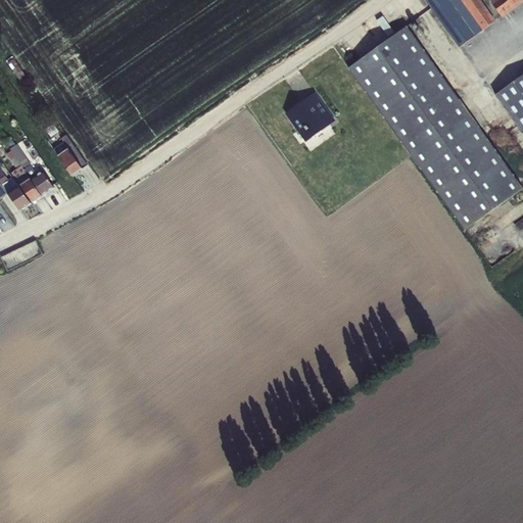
[(425,0),(459,47),(495,21),(480,0),(425,0)]
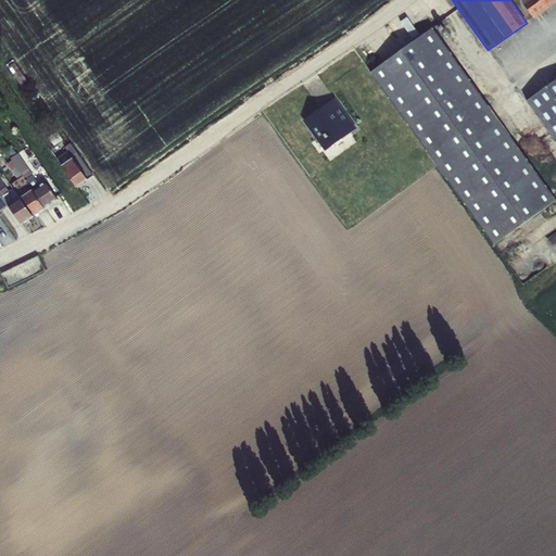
[(555,0),(522,0),(521,1),(533,19),(555,0)]
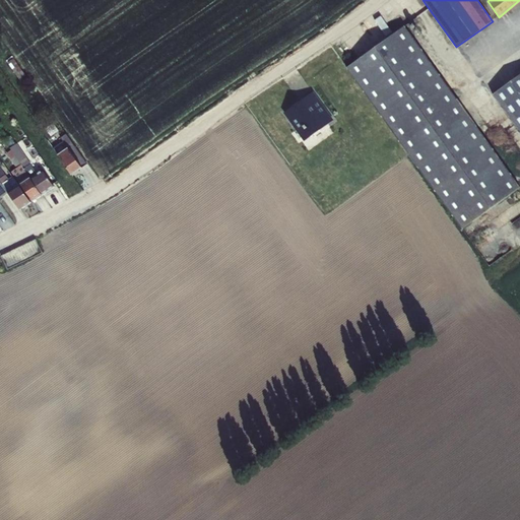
[(519,187),(404,26),(346,67),(401,144),(462,229),(519,187)]
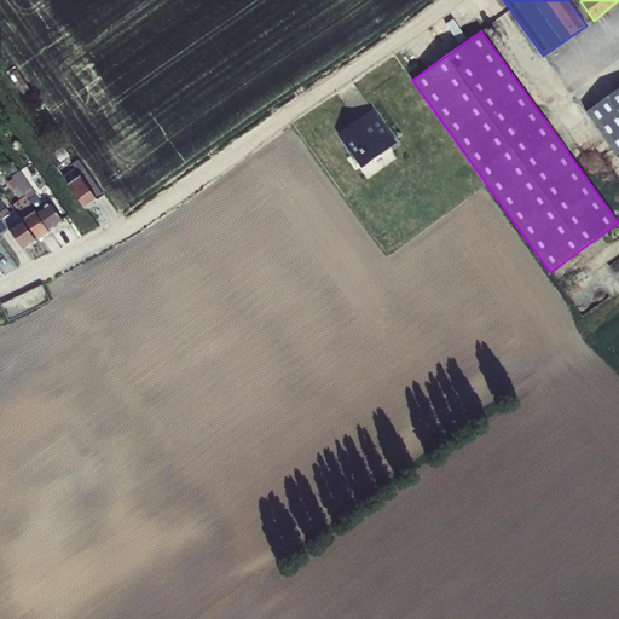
[(10,74),(23,96),(30,90),(17,69),(10,74)]
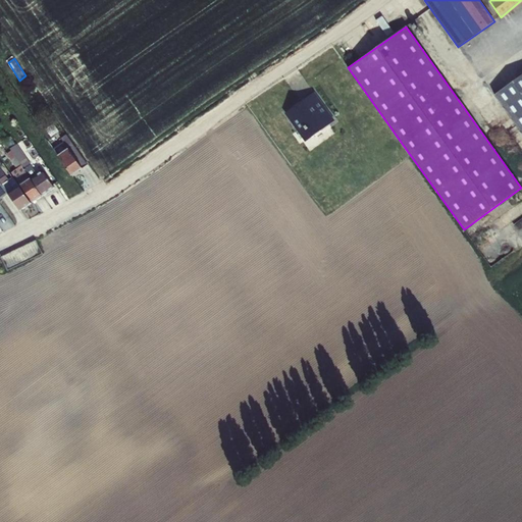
[(521,74),(494,95),(521,133),(521,74)]
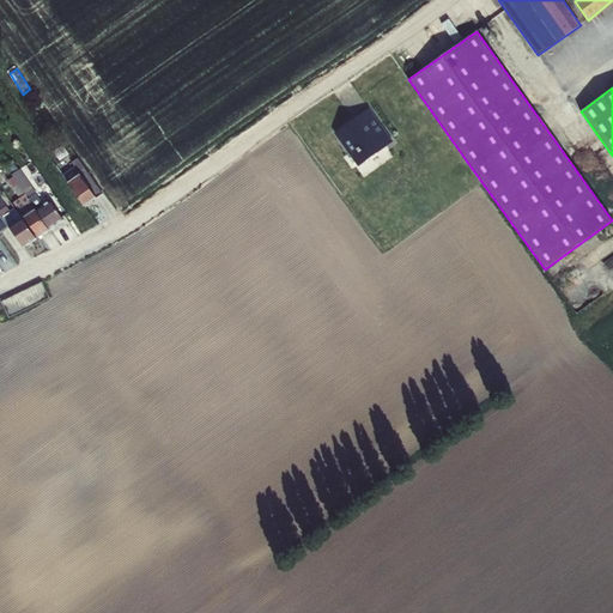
[(334,133),(358,167),(393,141),(369,108),(334,133)]
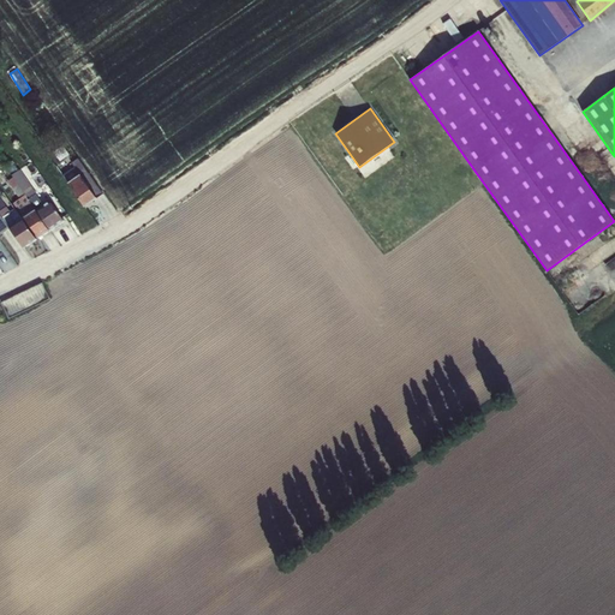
[(81,175),(97,198),(103,193),(78,159),(72,162),(75,167),(64,175),(69,184),(81,175)]
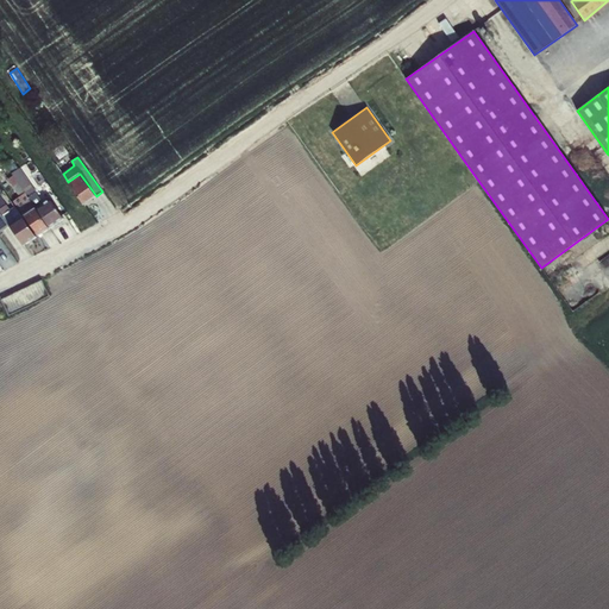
[(26,168),(33,163),(30,158),(23,164),(26,168)]
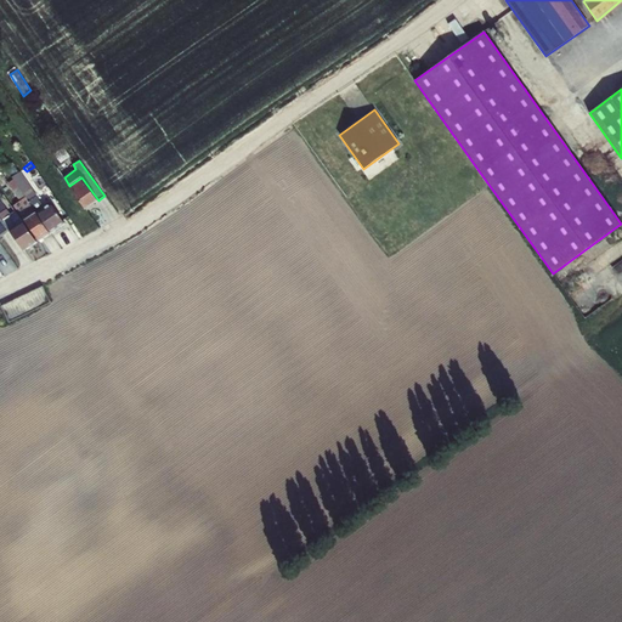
[(13,179),(37,213),(38,214),(46,209),(37,196),(38,196),(21,171),(12,177),(13,179)]
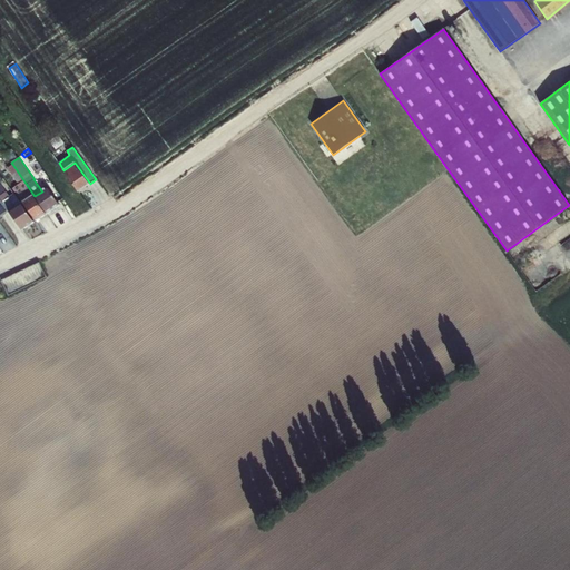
[(64,170),(79,192),(90,184),(75,163),(64,170)]
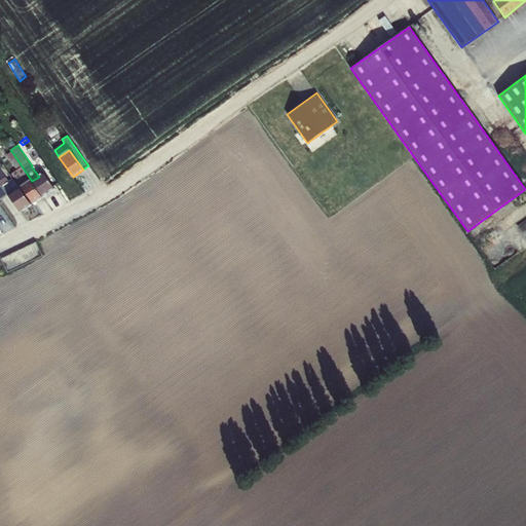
[(21,186),(31,180),(11,151),(6,155),(16,170),(17,170),(23,178),(17,181),(21,186)]
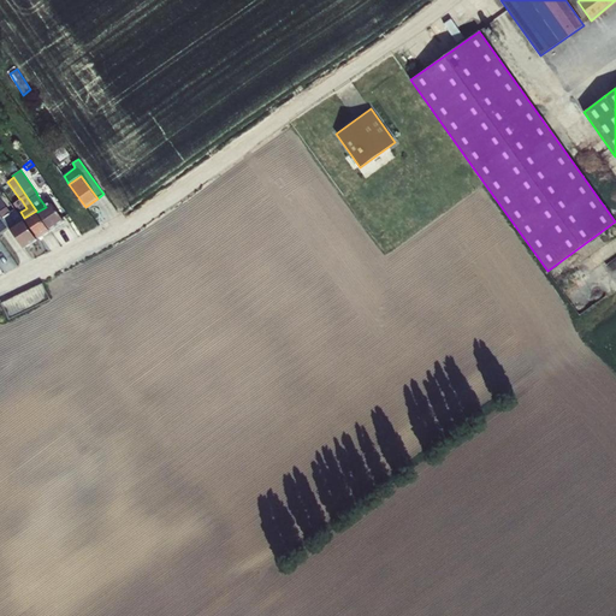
[(69,201),(77,212),(83,207),(75,196),(69,201)]
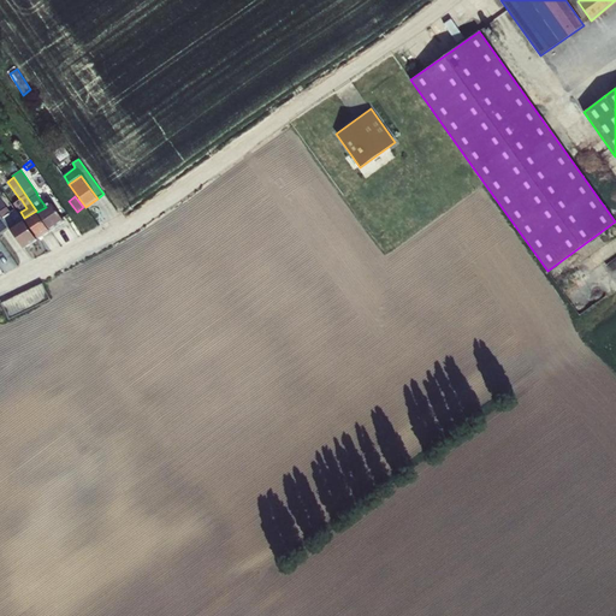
[(0,235),(10,229),(23,220),(17,211),(11,214),(1,200),(0,200),(0,235)]
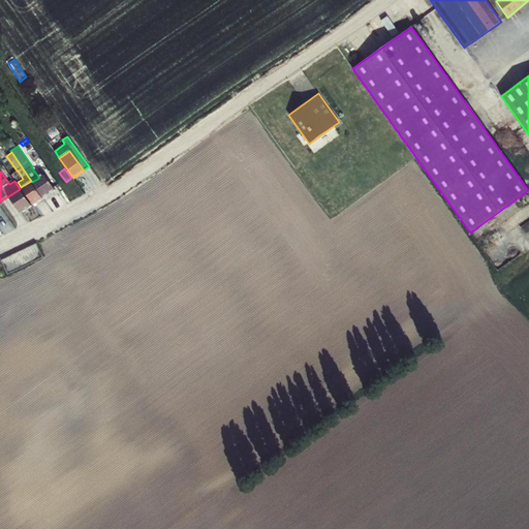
[(32,182),(41,197),(55,189),(43,175),(39,178),(32,182)]
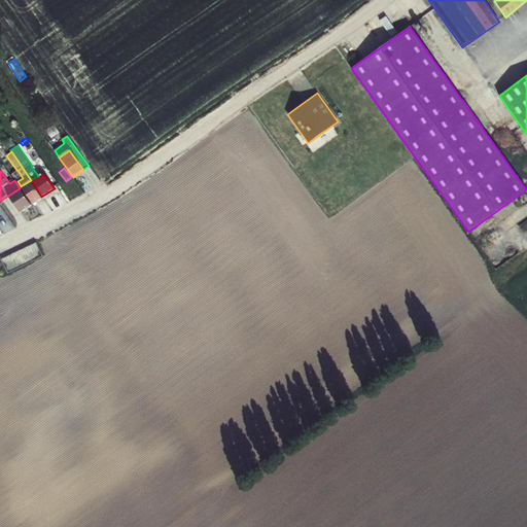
[(31,180),(21,186),(33,204),(42,198),(41,197),(32,181),(31,180)]
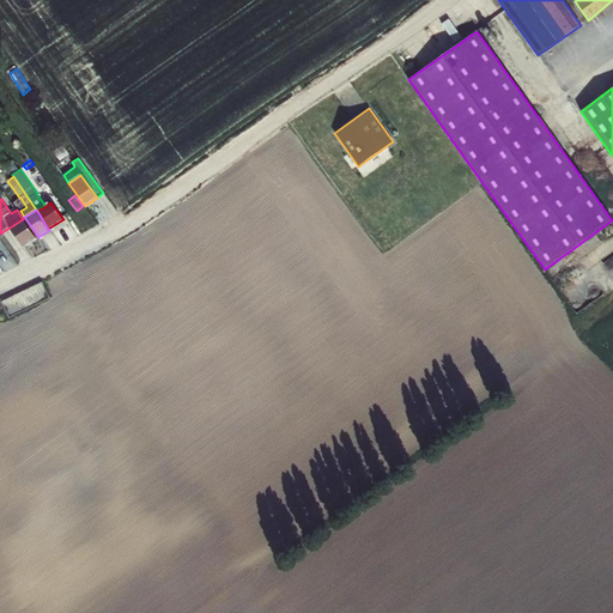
[(24,247),(36,238),(23,219),(10,228),(24,247)]
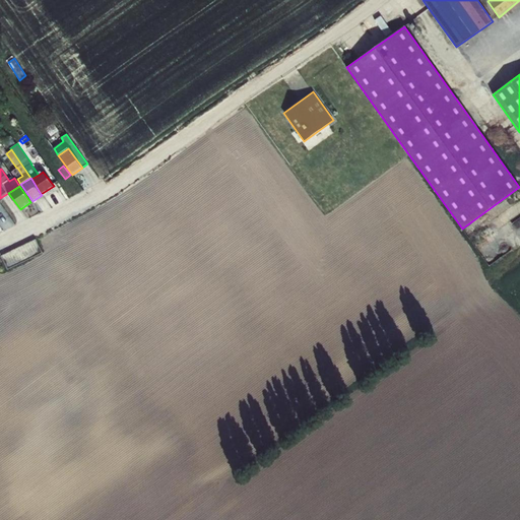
[(43,252),(36,239),(1,256),(7,269),(43,252)]
